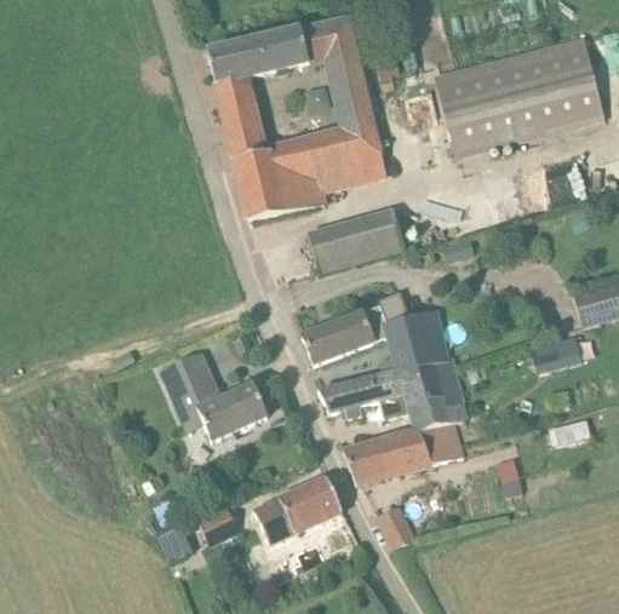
[(348,19),(208,52),(217,87),(251,80),(310,66),(311,67),(325,63),(357,57),(348,19)]
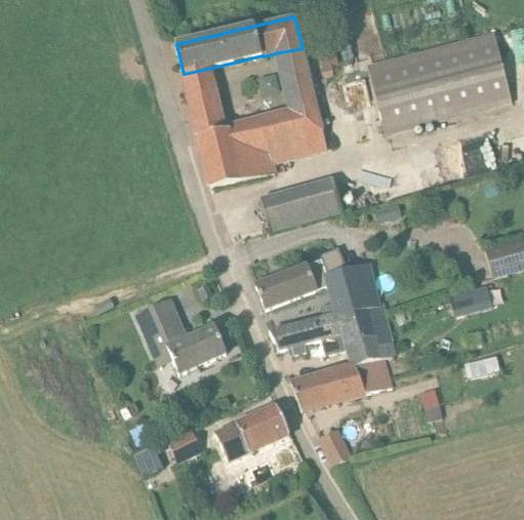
[(368,64),(387,134),(513,102),(494,31),(368,64)]
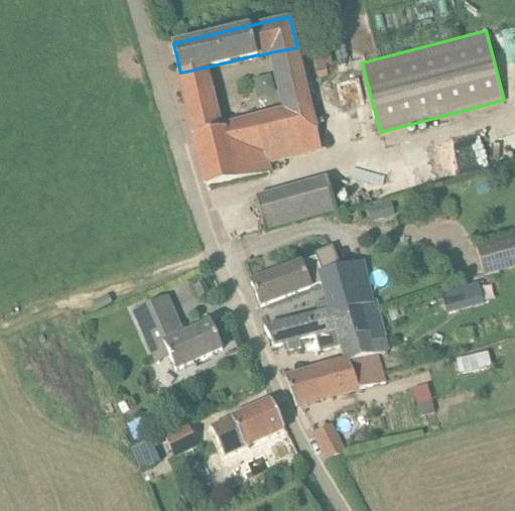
[(282,106),(256,112),(268,158),(322,146),(297,47),(270,52),(282,106)]
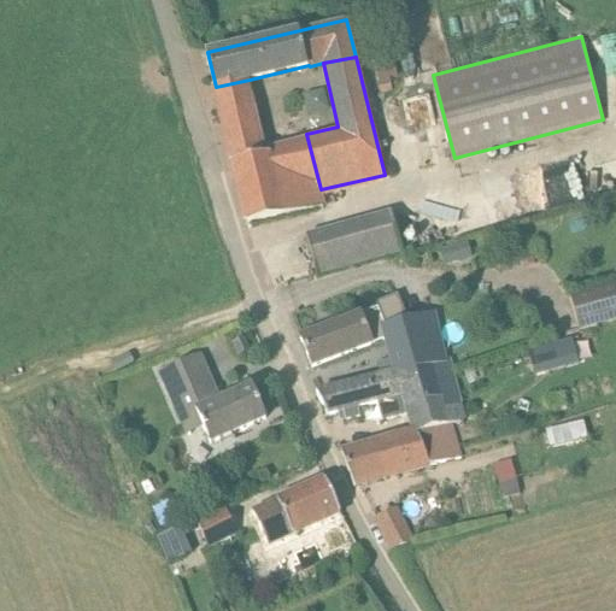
[(216,87),(232,152),(267,144),(250,80),(216,87)]
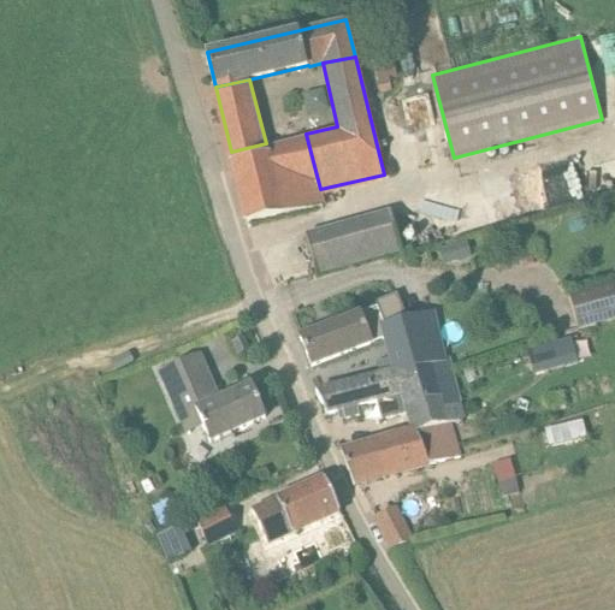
[(231,152),(248,220),(324,203),(320,189),(306,134),(266,143),(231,152)]
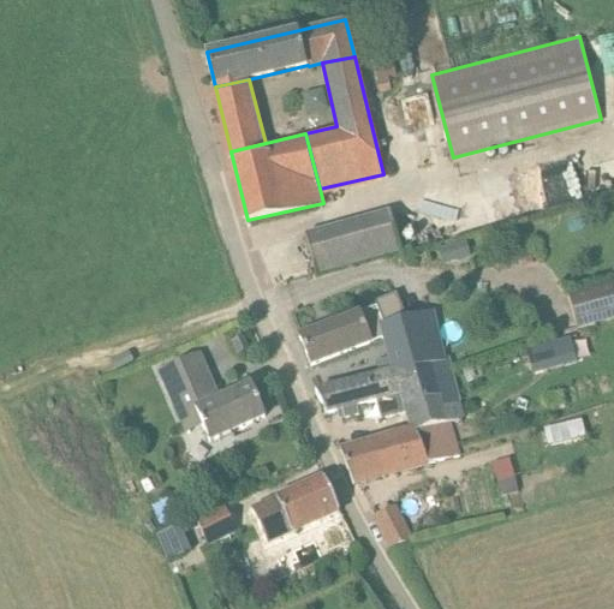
[(613,153),(567,160),(571,183),(613,177),(613,153)]
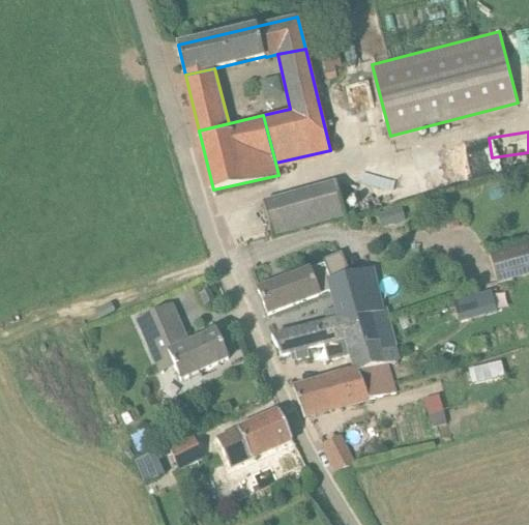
[(338,179),(263,200),(272,234),(347,213),(338,179)]
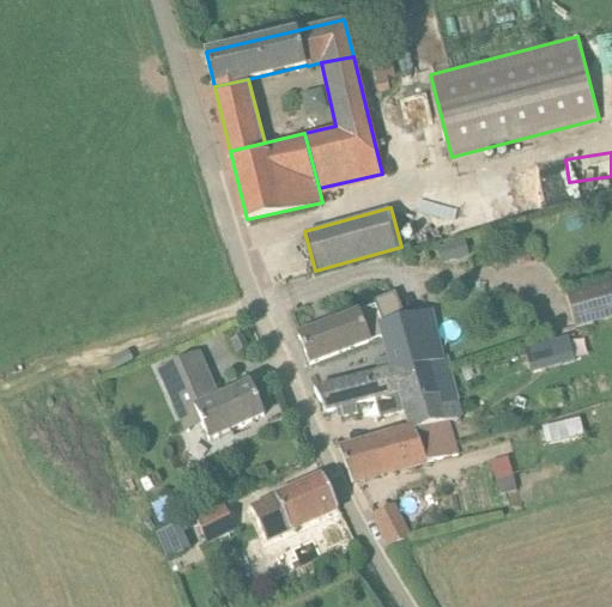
[(611,275),(567,289),(577,323),(611,313),(611,275)]
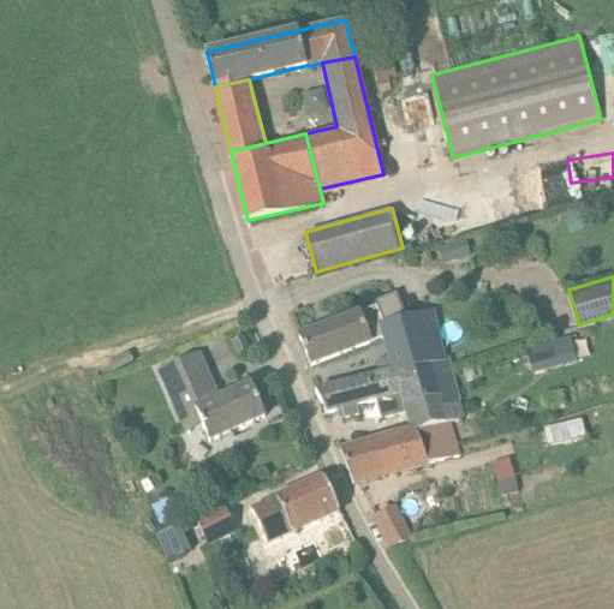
[(397,368),(383,371),(393,392),(404,390),(407,404),(440,395),(445,405),(459,400),(452,368),(476,362),(513,348),(512,341),(531,336),(523,308),(505,312),(498,291),(407,315),(397,288),(375,298),(377,303),(335,318),(300,333),(313,362),(387,332),(397,368)]
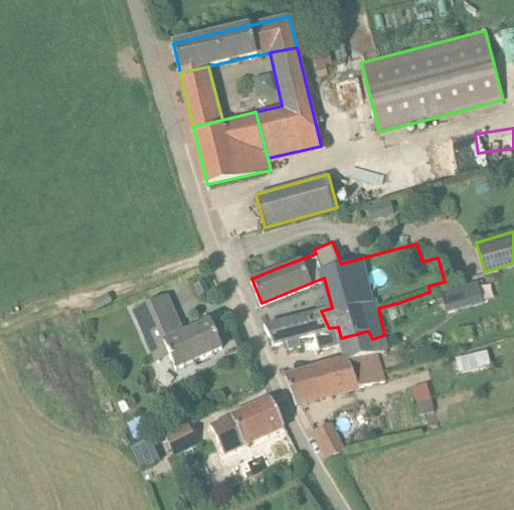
[(480,279),(444,289),(450,310),(486,299),(480,279)]
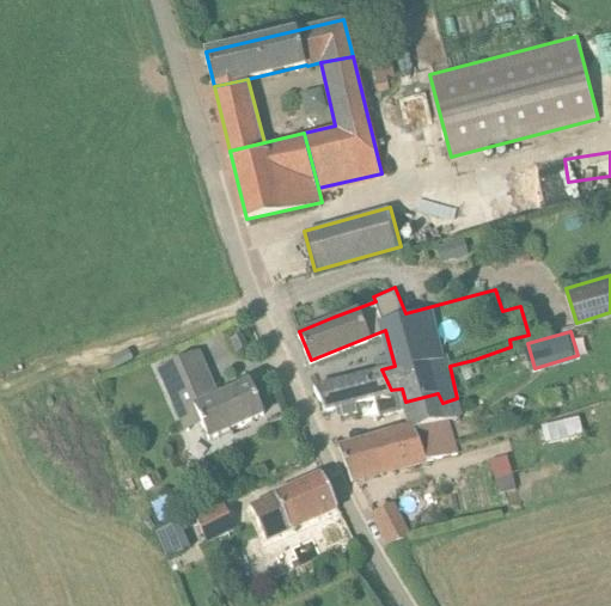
[(264,410),(251,380),(212,397),(205,380),(211,377),(197,349),(162,365),(182,412),(196,405),(209,435),(264,410)]
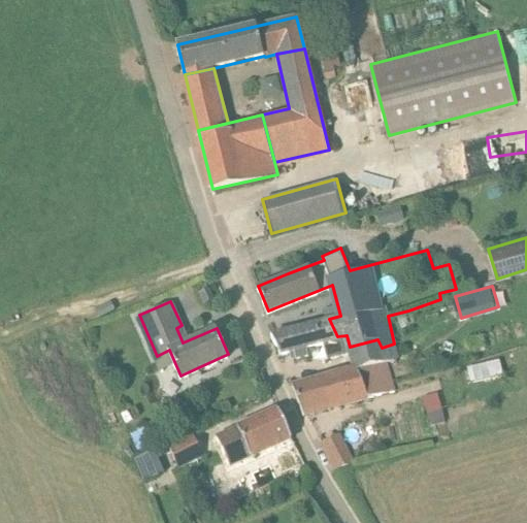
[(329,319),(271,334),(281,353),(295,349),(296,356),(308,352),(306,346),(329,339),(333,353),(350,348),(350,347),(347,335),(337,336),(329,319)]
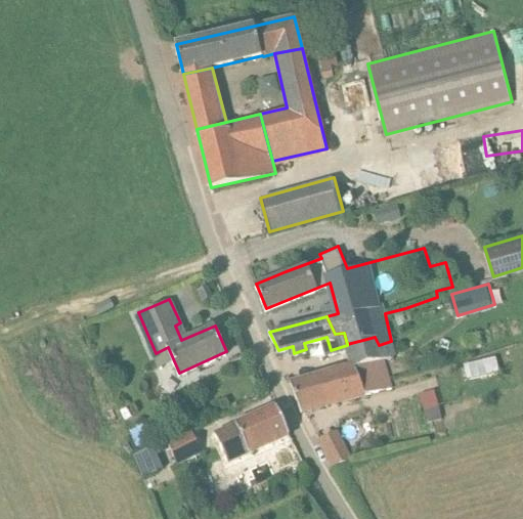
[(355,365),(383,358),(395,354),(391,341),(379,345),(375,337),(347,344),(347,345),(353,364),(355,364),(355,365)]
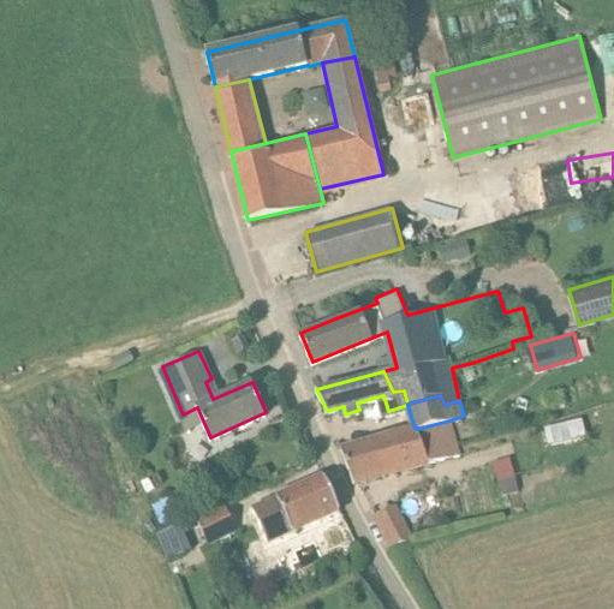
[(553,442),(589,431),(584,415),(548,424),(553,442)]
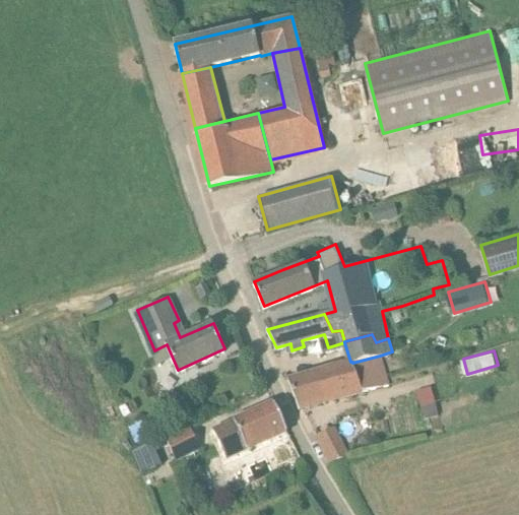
[(350,362),(288,379),(299,406),(389,382),(380,356),(352,363),(352,362),(350,362)]
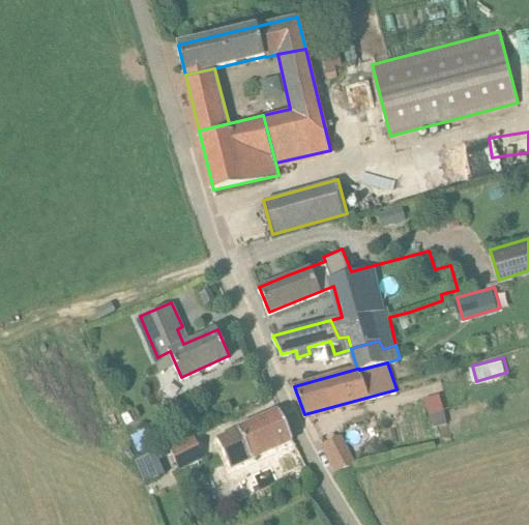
[(445,408),(444,407),(440,391),(425,396),(433,425),(442,423),(439,410),(445,408)]
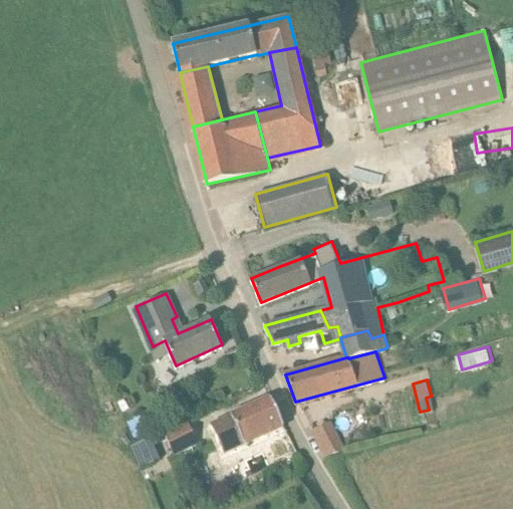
[(224,451),(284,424),(272,398),(212,425),(224,451)]
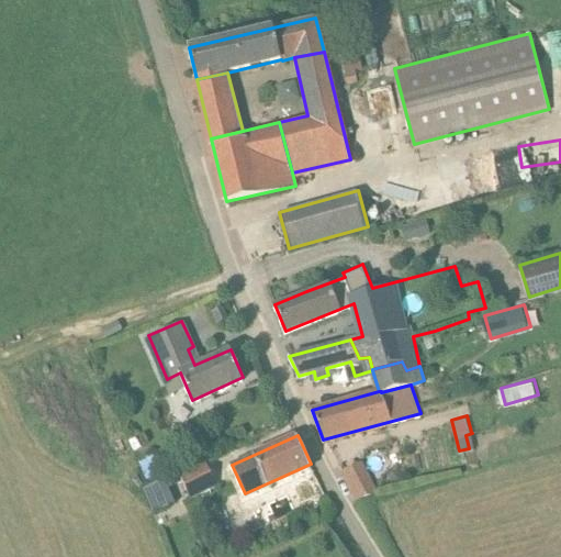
[(379,488),(363,457),(343,468),(358,497),(379,488)]
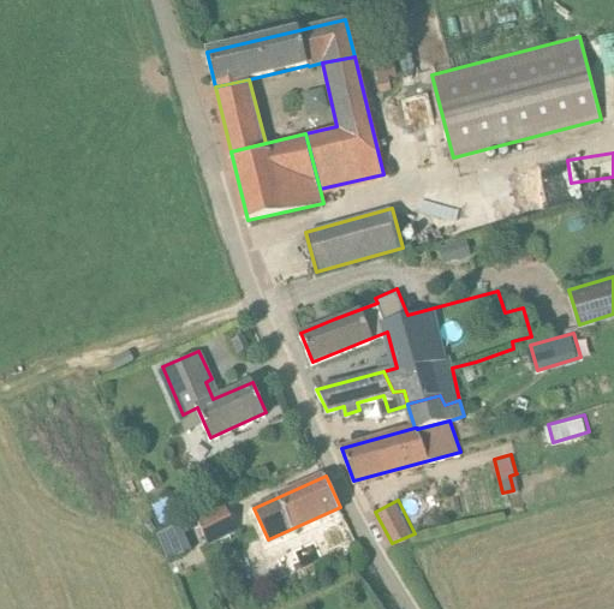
[(198,514),(203,526),(209,541),(236,529),(225,502),(198,514)]
